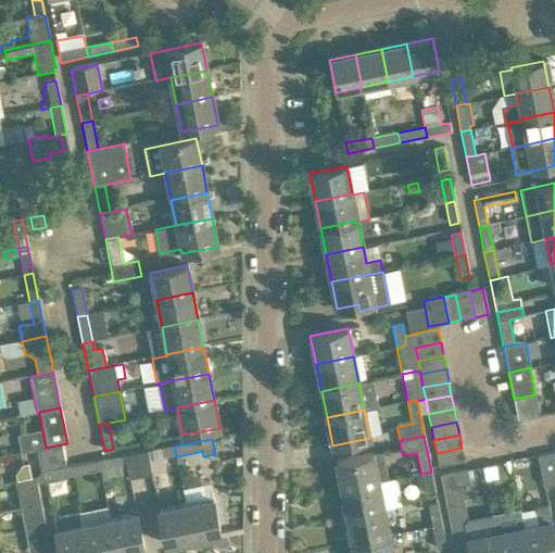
[(40,474),(43,473),(66,468),(61,444),(46,448),(36,450),(40,474)]
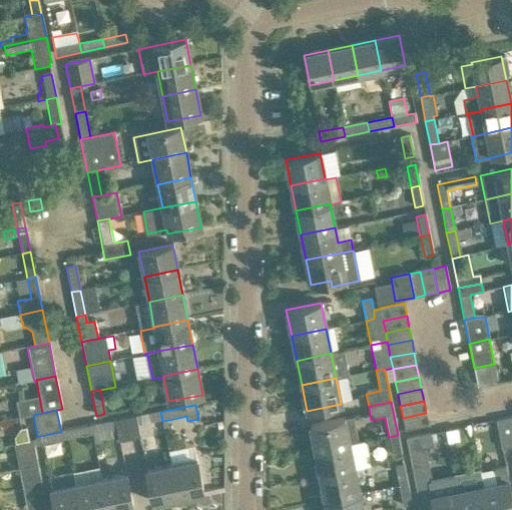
[(125,419),(130,440),(140,438),(138,426),(162,421),(160,412),(125,419)]
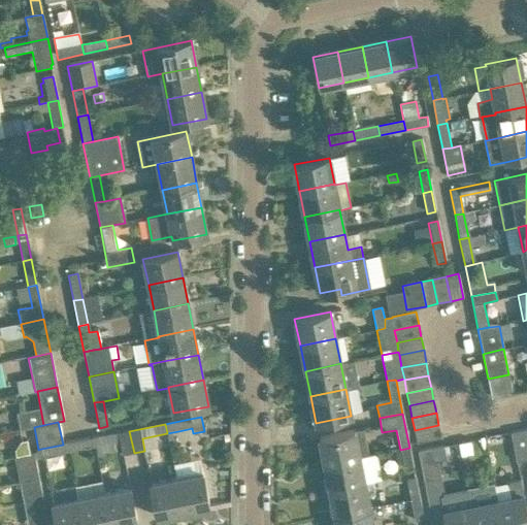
[(438,425),(415,430),(417,444),(441,438),(438,425)]
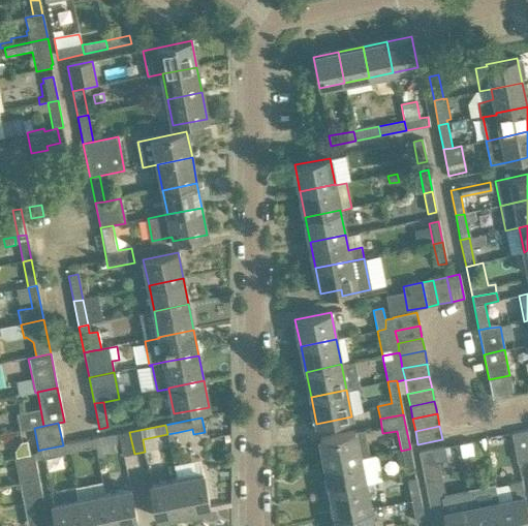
[(517,463),(527,460),(527,449),(524,431),(511,434),(517,463)]
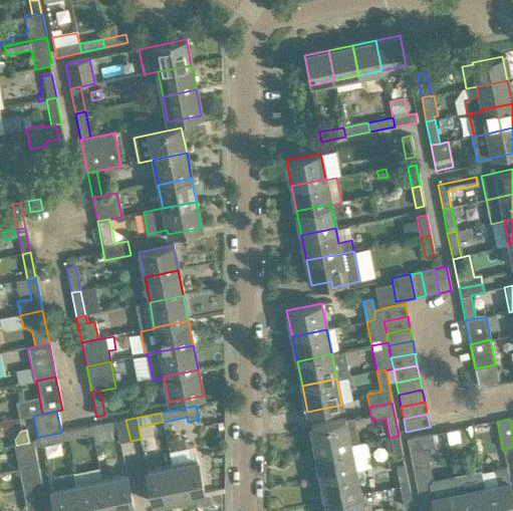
[(91,427),(93,437),(94,444),(113,440),(111,432),(117,431),(119,443),(131,441),(125,420),(91,427)]
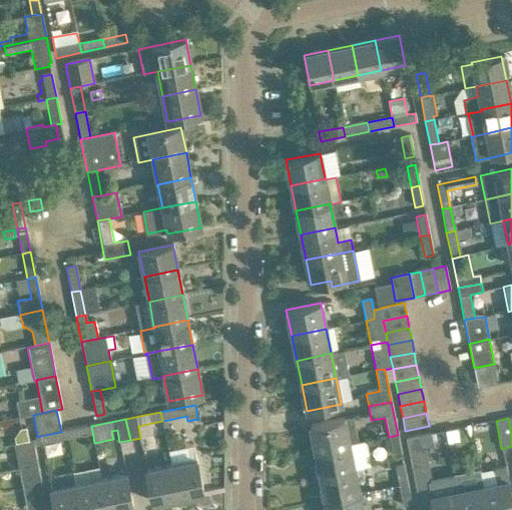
[(310,426),(315,452),(349,445),(344,419),(310,426)]
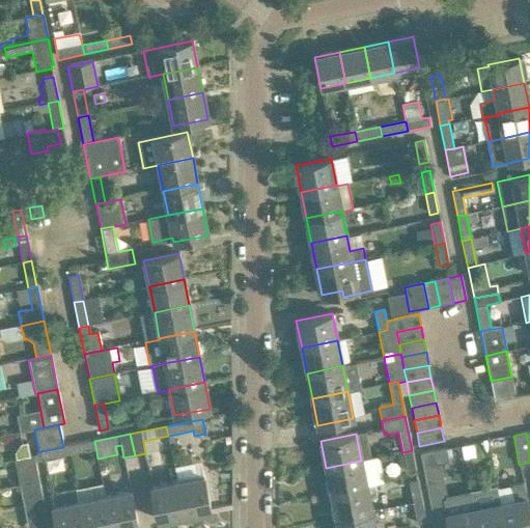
[(67,446),(70,456),(96,451),(94,441),(67,446)]
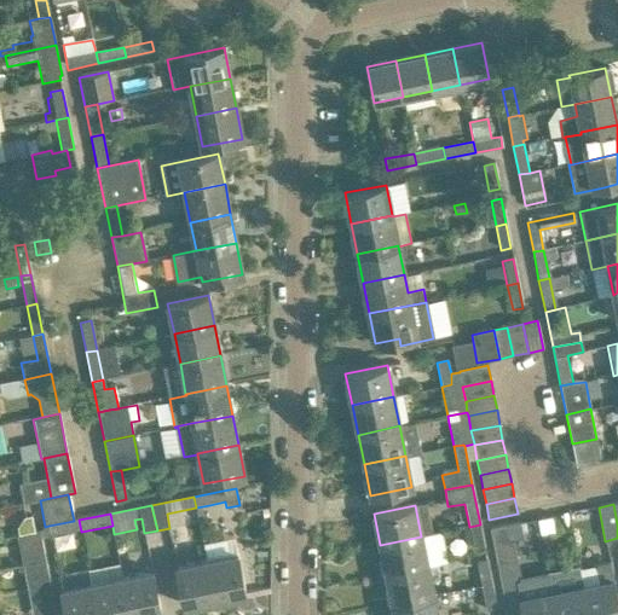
[(537,520),(539,534),(555,532),(553,516),(537,520)]
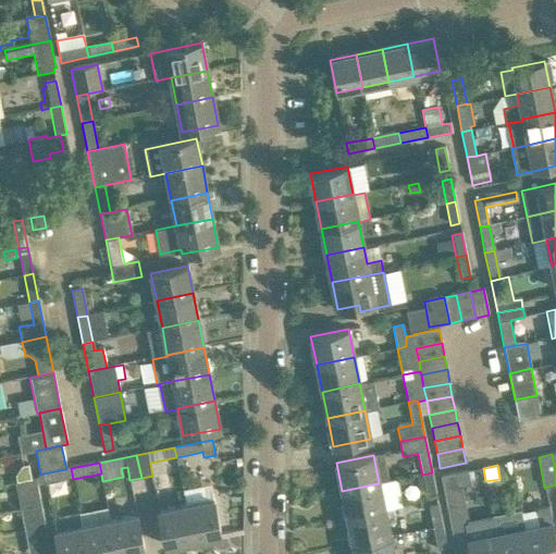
[(45,477),(46,484),(73,479),(71,468),(66,469),(44,474),(45,477)]
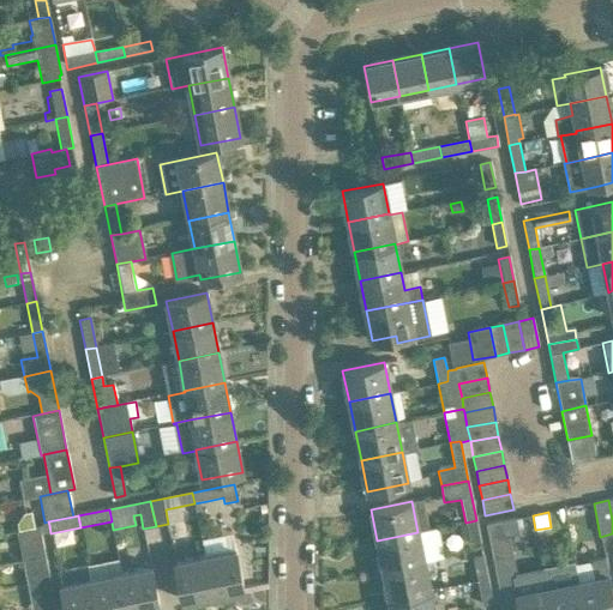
[(516,519),(515,519),(500,521),(504,537),(520,533),(516,519)]
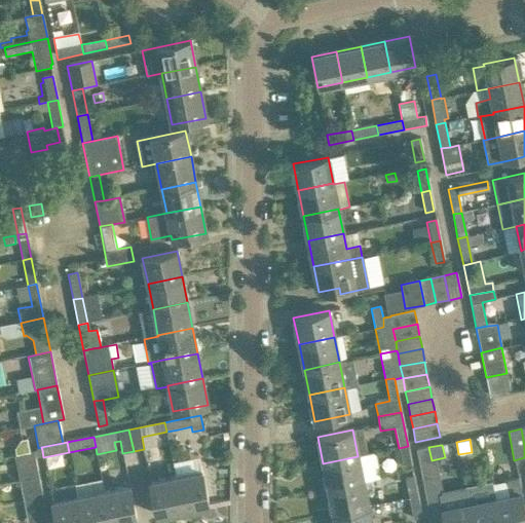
[(408,446),(399,448),(399,449),(395,450),(397,464),(402,463),(403,470),(412,469),(408,446)]
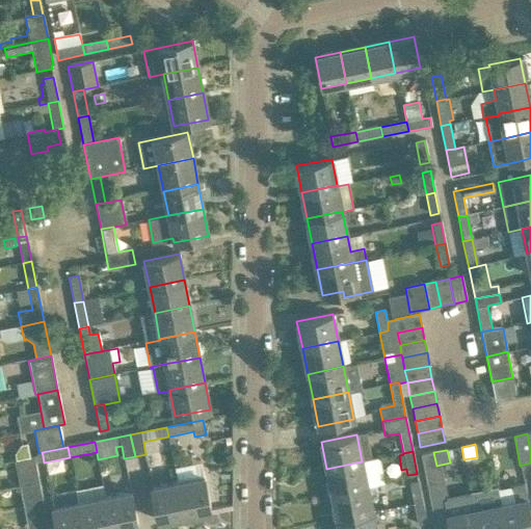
[(34,457),(25,459),(30,484),(40,482),(35,464),(34,458),(34,457)]
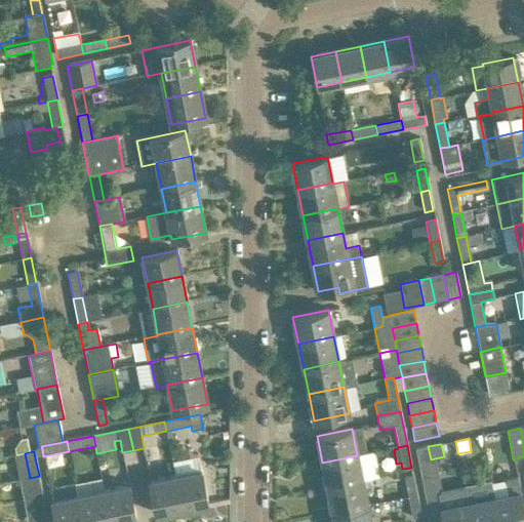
[(327,487),(362,480),(376,478),(371,452),(357,455),(322,463),(327,487)]
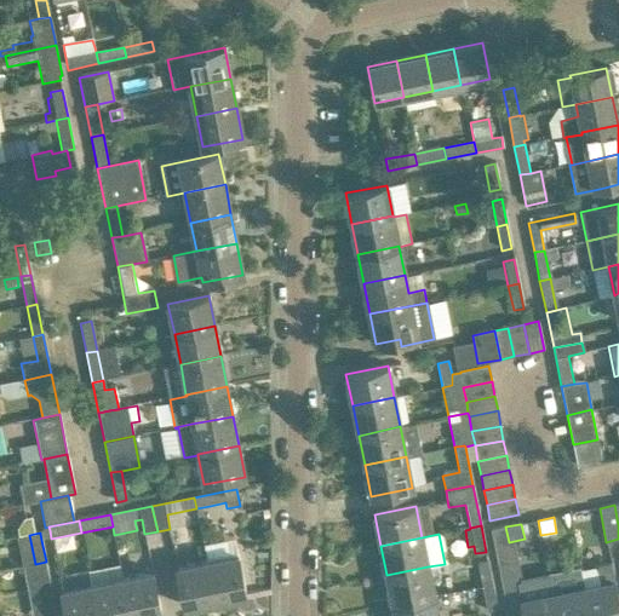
[(238,556),(207,563),(216,603),(246,597),(238,556)]
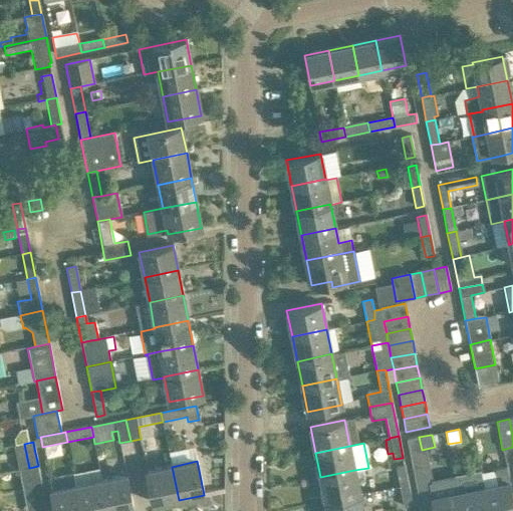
[(396,467),(400,487),(409,486),(405,465),(396,467)]
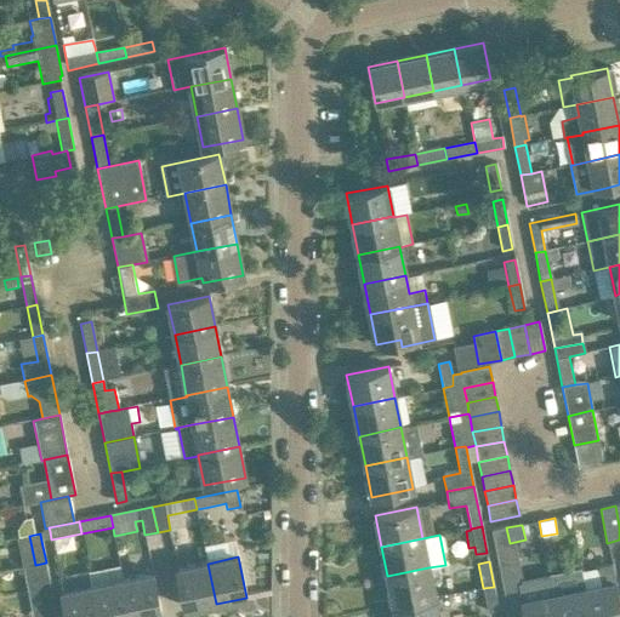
[(46,563),(35,565),(23,567),(29,598),(52,593),(46,563)]
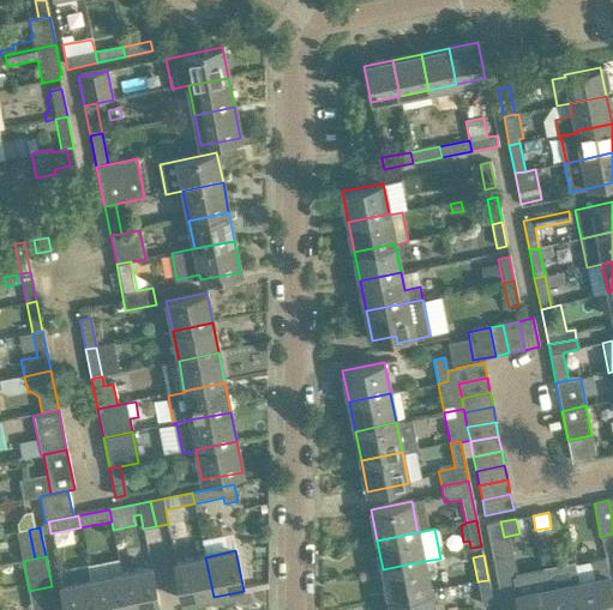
[(214,597),(205,557),(175,563),(184,603),(214,597)]
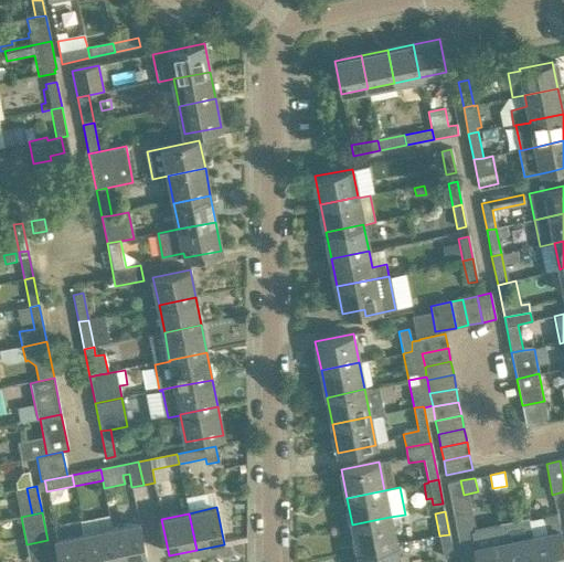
[(547,533),(532,537),(536,561),(563,561),(563,548),(557,515),(544,517),(547,533)]
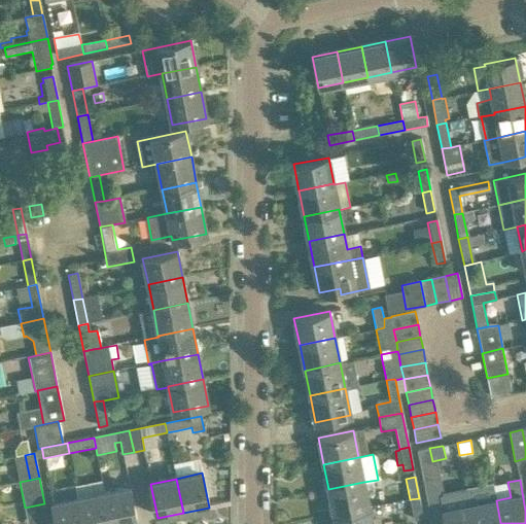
[(328,489),(334,515),(369,508),(363,482),(328,489)]
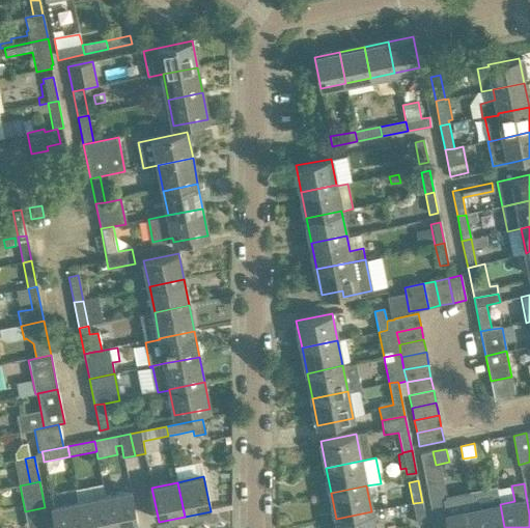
[(497,489),(470,494),(476,527),(504,527),(500,504),(497,489)]
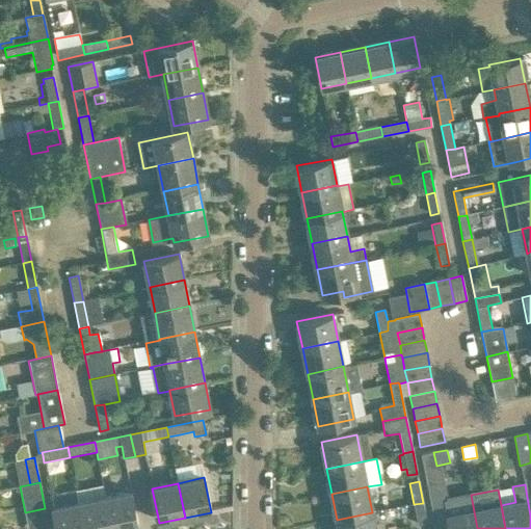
[(83,528),(79,503),(77,492),(51,496),(54,508),(52,509),(56,528),(83,528)]
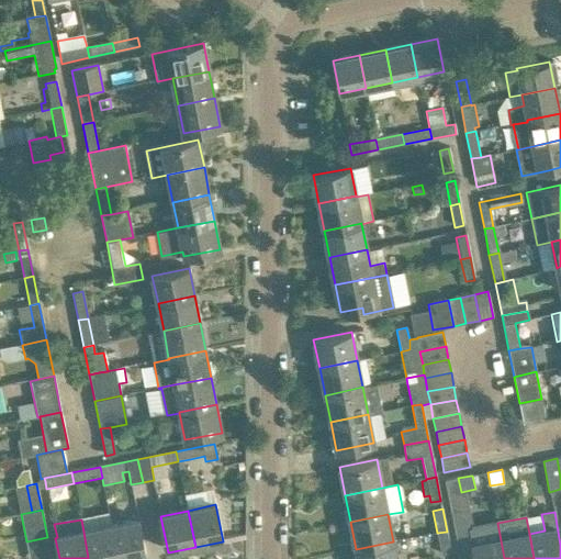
[(138,521),(111,526),(116,558),(138,558),(146,557),(138,521)]
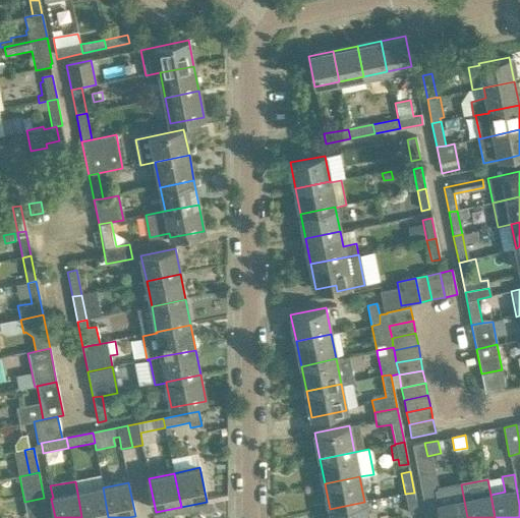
[(467,517),(461,484),(435,490),(440,517),(467,517)]
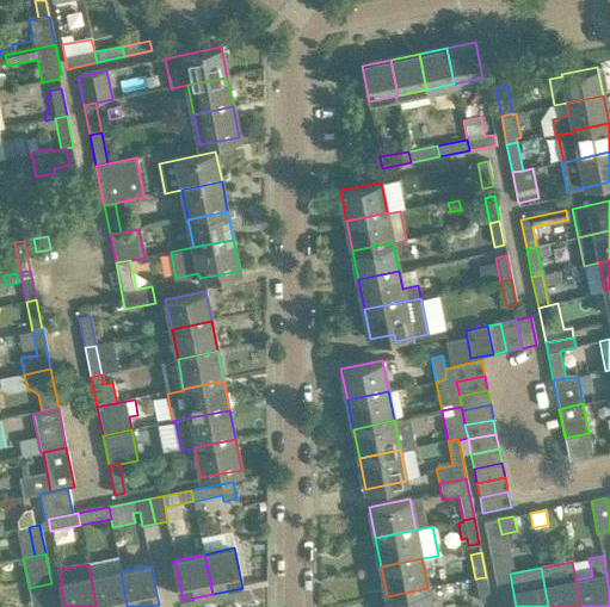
[(121,571),(91,577),(96,606),(127,606),(121,571)]
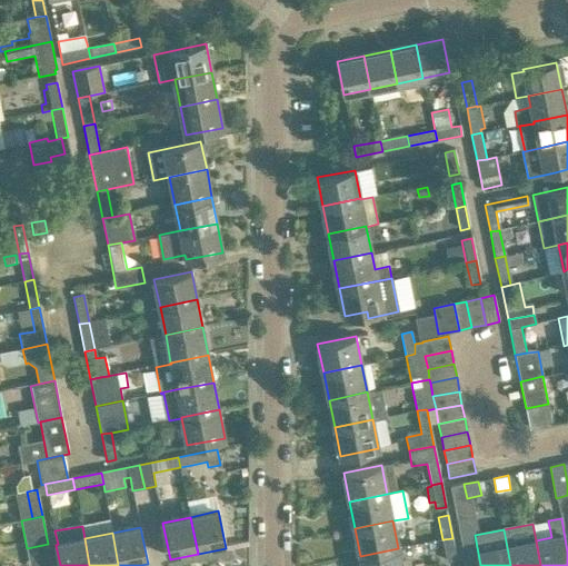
[(452,538),(442,539),(447,563),(457,560),(452,538)]
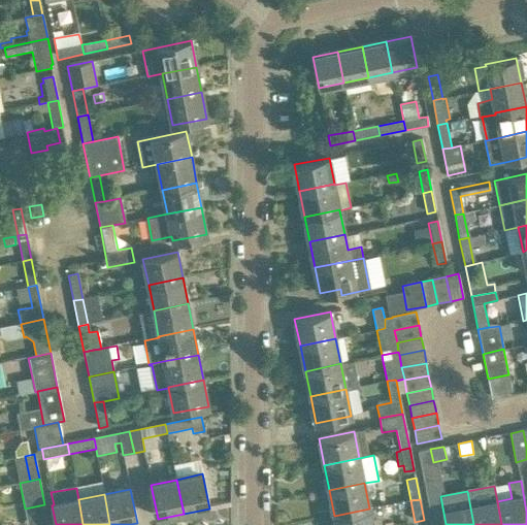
[(372,524),(369,509),(334,516),(335,524),(372,524)]
